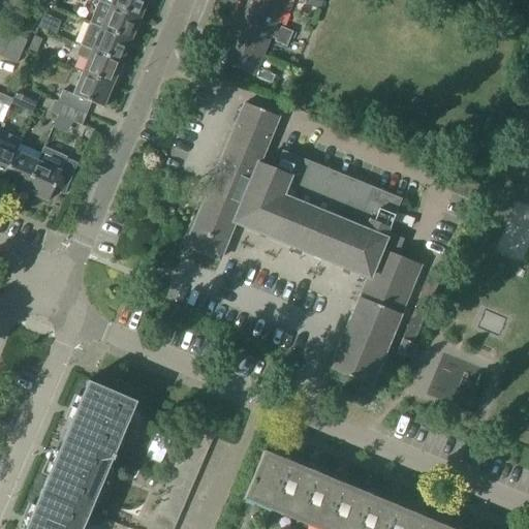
[(49,0),(47,6),(54,9),(58,0),(49,0)]
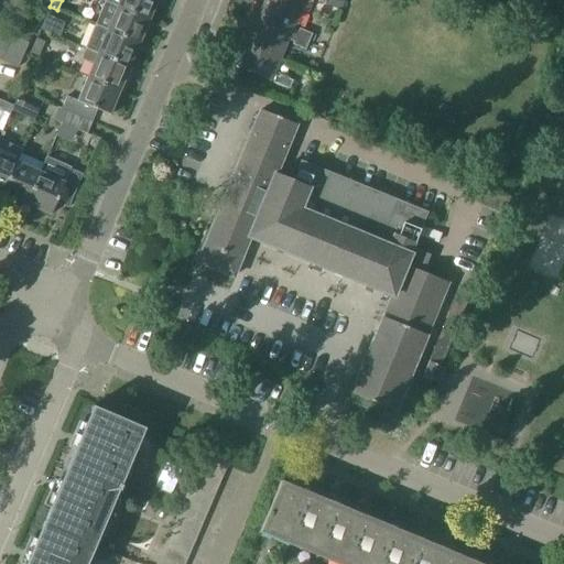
[(104,0),(118,6),(150,20),(158,0),(104,0)]
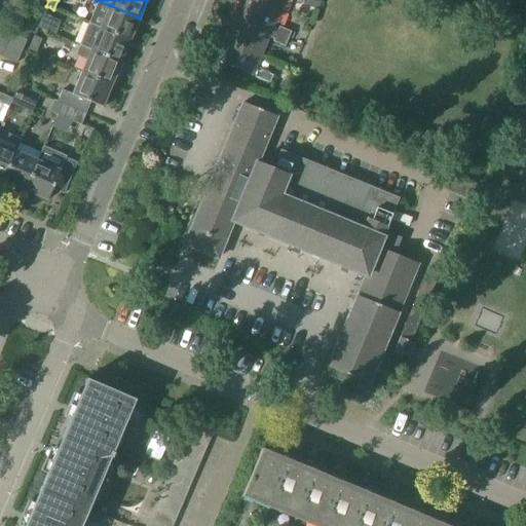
[(279,10),(256,0),(239,0),(233,16),(288,39),(291,32),(278,27),(277,28),(273,26),(279,10)]
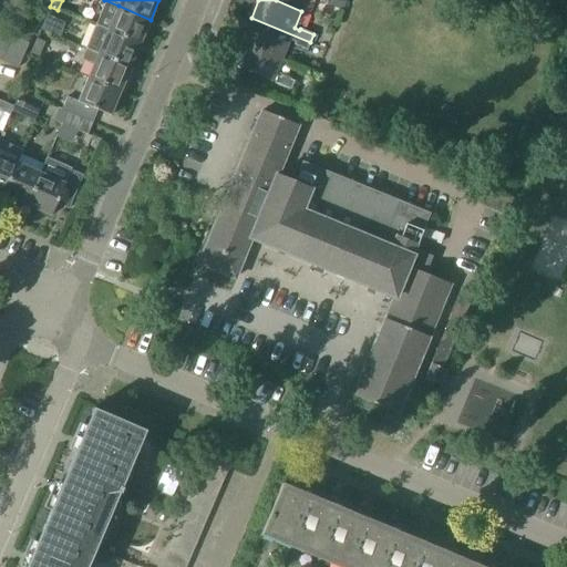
[(328,0),(276,0),(301,11),(306,0),(317,0),(327,3),(328,0)]
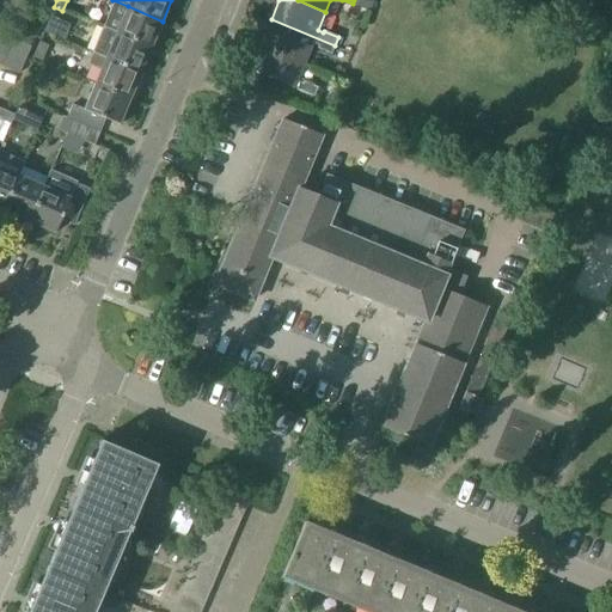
[(127,7),(115,1),(104,26),(152,47),(163,22),(128,6),(127,7)]
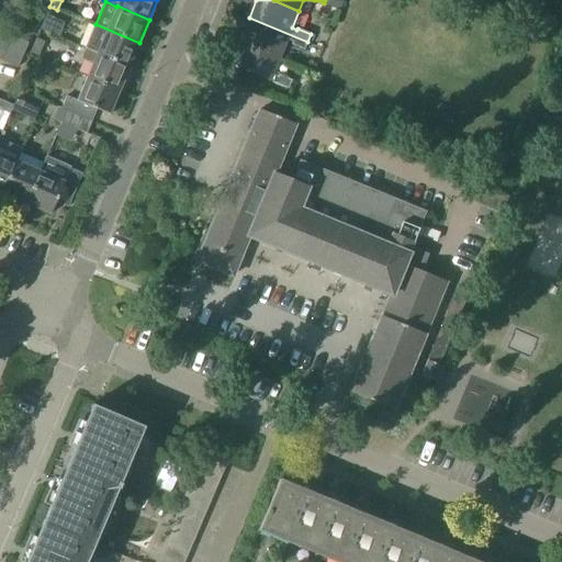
[(48,34),(55,19),(46,15),(40,31),(48,34)]
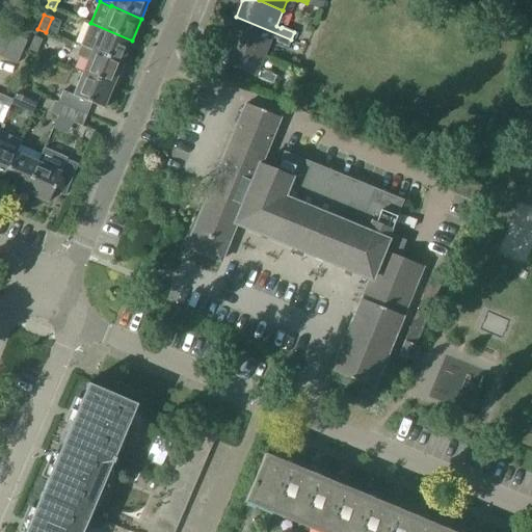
[(291,40),(236,17),(227,38),(265,54),(271,38),(275,41),(275,43),(288,48),(291,40)]
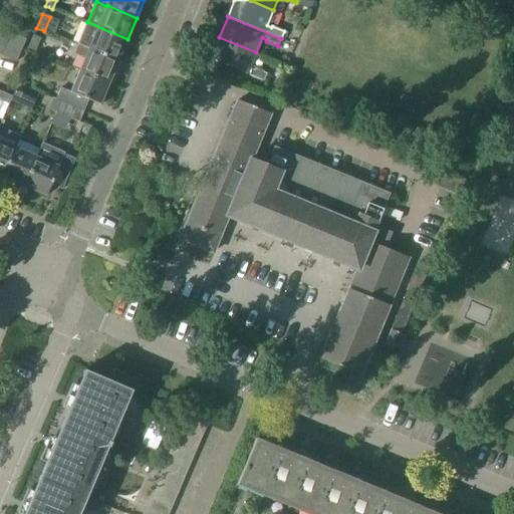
[(87,22),(84,29),(78,43),(118,60),(127,39),(87,22)]
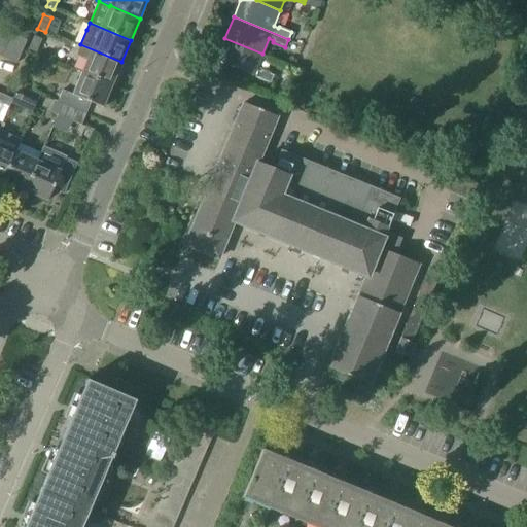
[(4,31),(0,40),(0,57),(5,59),(15,36),(4,31)]
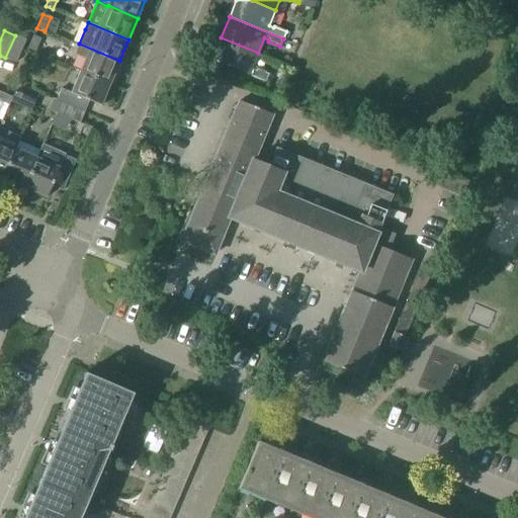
[(15,35),(5,58),(16,63),(26,40),(15,35)]
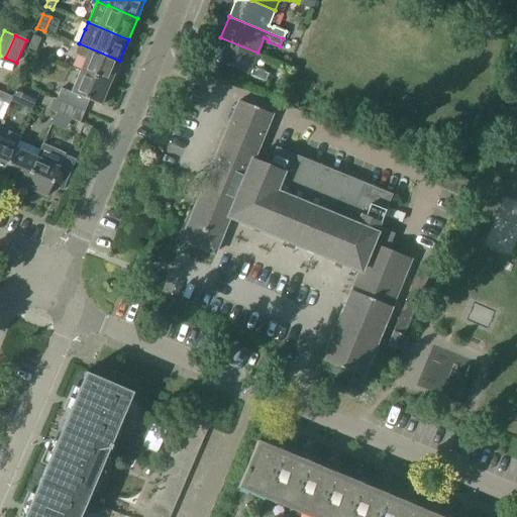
[(35,52),(40,39),(33,36),(27,48),(35,52)]
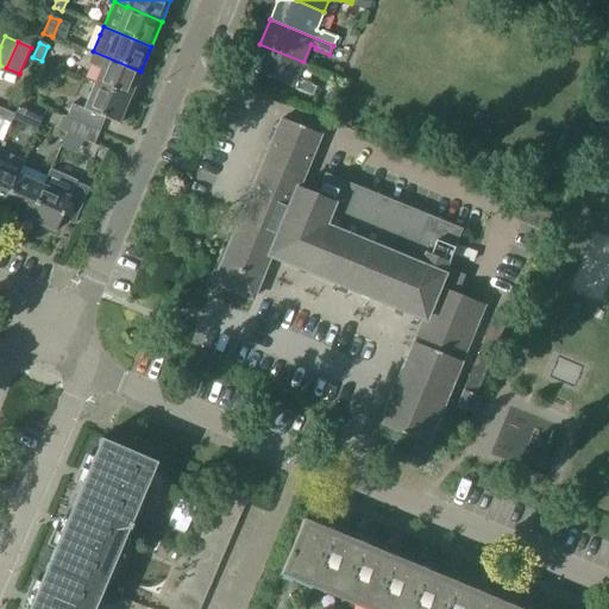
[(303,62),(259,44),(249,69),(313,95),(316,87),(301,80),(300,83),(295,81),(303,62)]
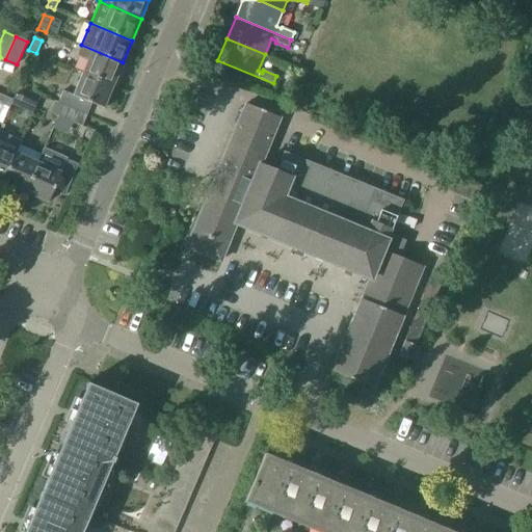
[(76,57),(87,61),(82,73),(113,85),(123,62),(81,45),(76,57)]
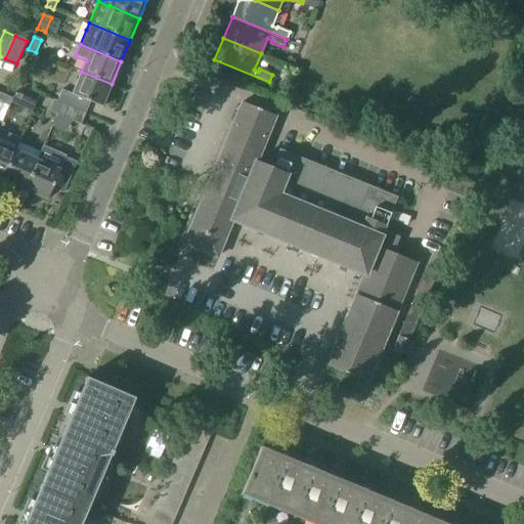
[(52,100),(60,103),(85,113),(90,101),(102,106),(112,84),(81,72),(72,93),(61,89),(57,100),(53,98),(52,100)]
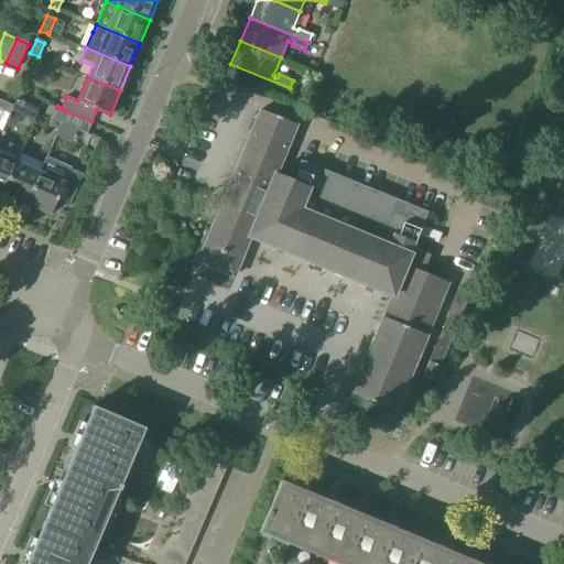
[(0,119),(0,130),(2,132),(12,108),(13,106),(0,99),(0,110),(3,112),(0,119)]
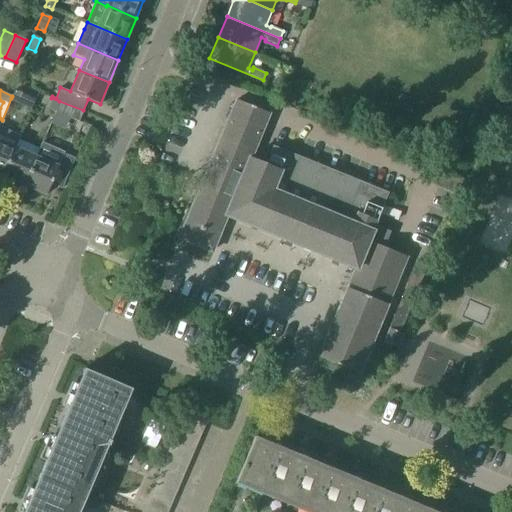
[(12,96),(11,98),(24,104),(28,95),(15,90),(12,96)]
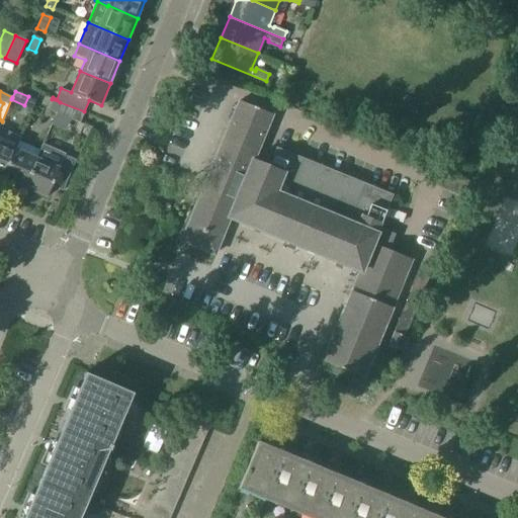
[(52,99),(48,109),(55,112),(60,102),(52,99)]
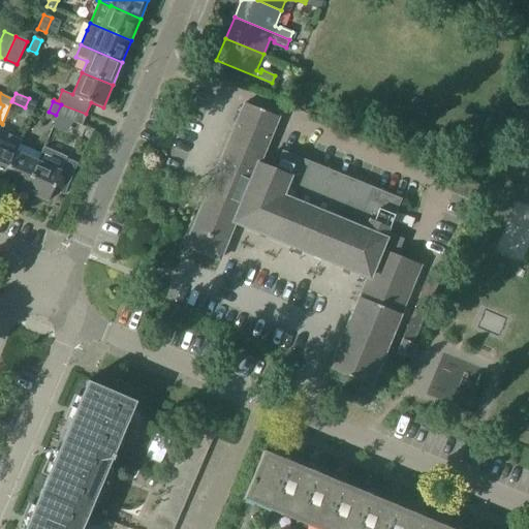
[(236,222),(369,278),(331,369),(371,385),(422,266),(397,255),(404,240),(387,234),(401,201),(281,150),(273,170),(258,164),(278,117),(246,103),(186,246),(219,260),(236,222)]
